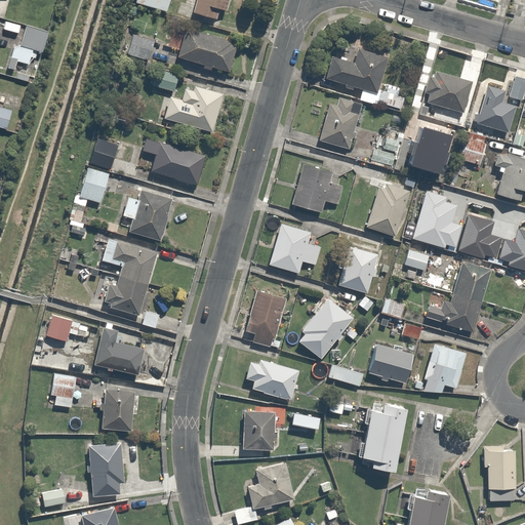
[(135,0),(134,3),(166,11),(169,0),(135,0)]
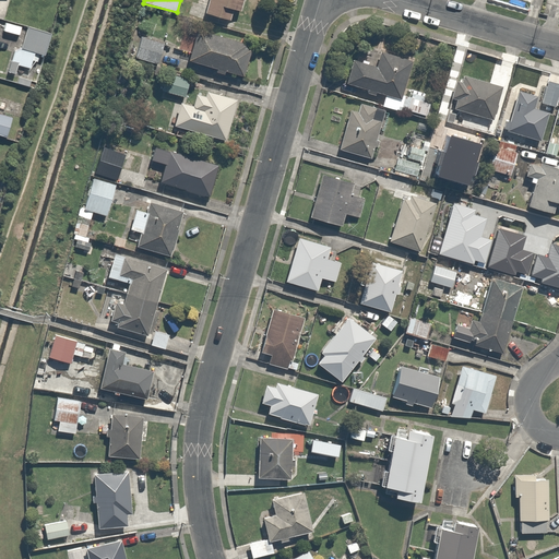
[(241,0),(206,0),(203,15),(229,22),(232,13),(238,15),(241,0)]
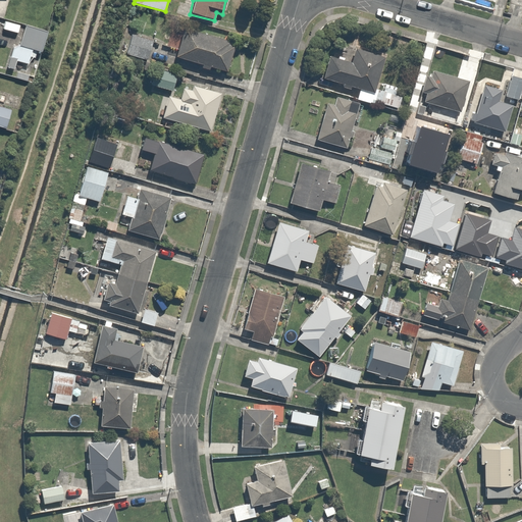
[(27,23),(19,46),(38,52),(41,52),(48,31),(27,23)]
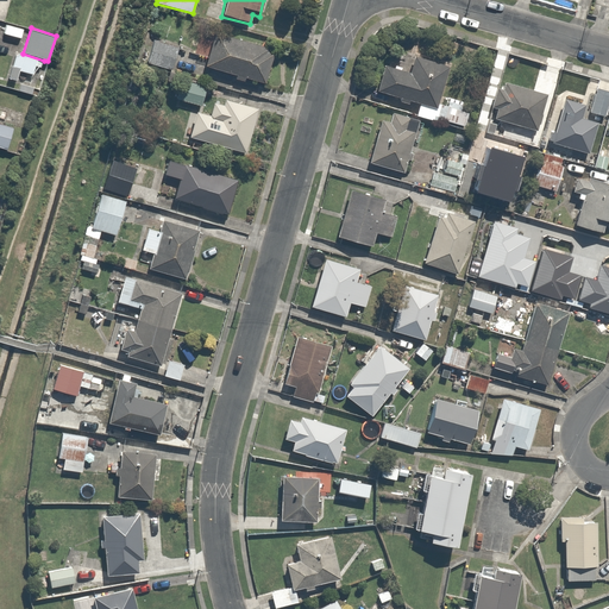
[(214,33),(205,68),(265,85),(275,50),(214,33)]
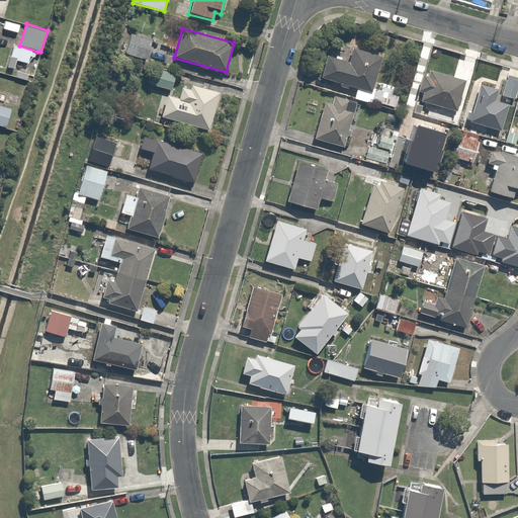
[(131,35),(124,55),(146,62),(153,42),(131,35)]
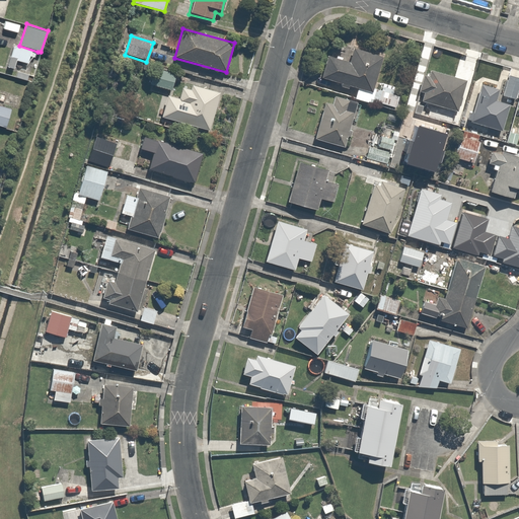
[(15,78),(27,82),(38,52),(19,46),(13,44),(6,67),(17,71),(15,78)]
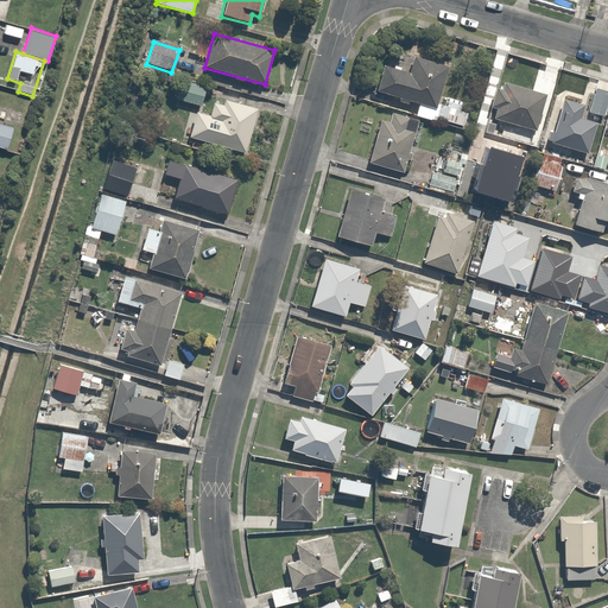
[(384,65),(377,92),(418,103),(415,115),(436,121),(450,69),(412,58),(409,71),(384,65)]
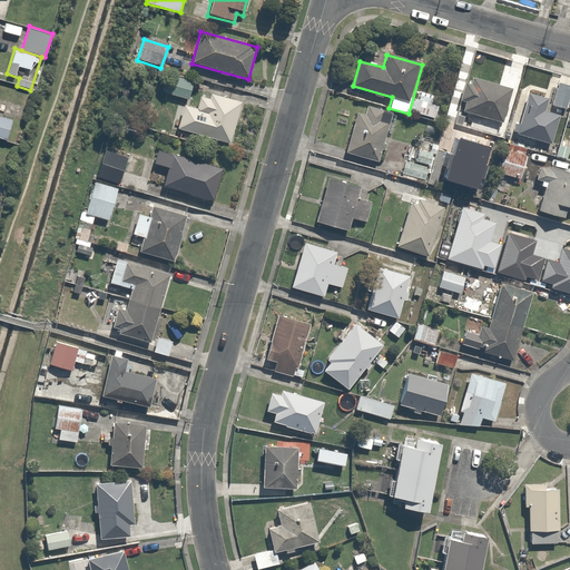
[(170,74),(164,95),(189,102),(195,81),(170,74)]
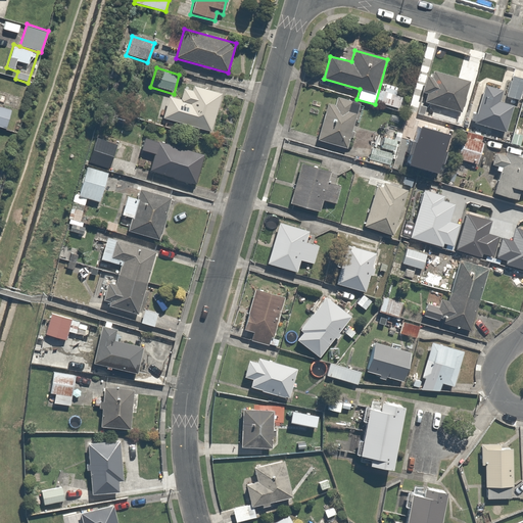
[(429,77),(424,92),(428,94),(426,102),(462,112),(464,107),(465,107),(468,99),(466,98),(471,82),(435,72),(434,78),(429,77)]
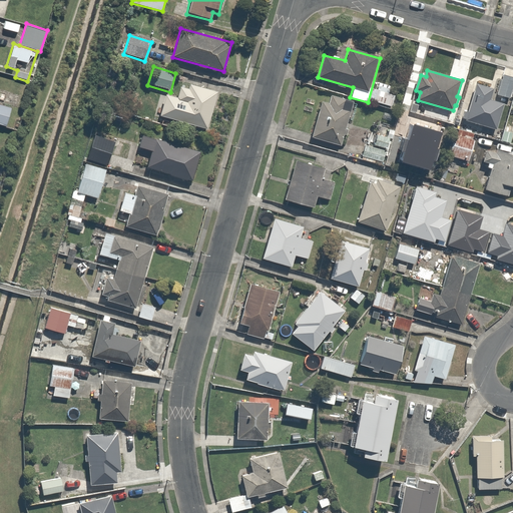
[(512,89),(512,77),(504,75),(498,94),(510,98),(512,89)]
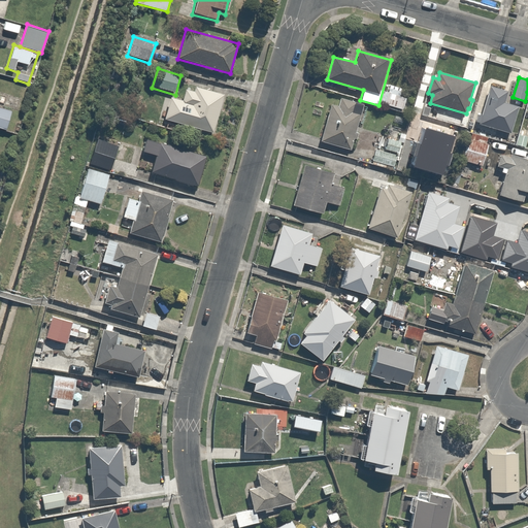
[(180,105),(190,108),(185,126),(213,134),(225,93),(196,85),(194,93),(185,90),(180,105)]
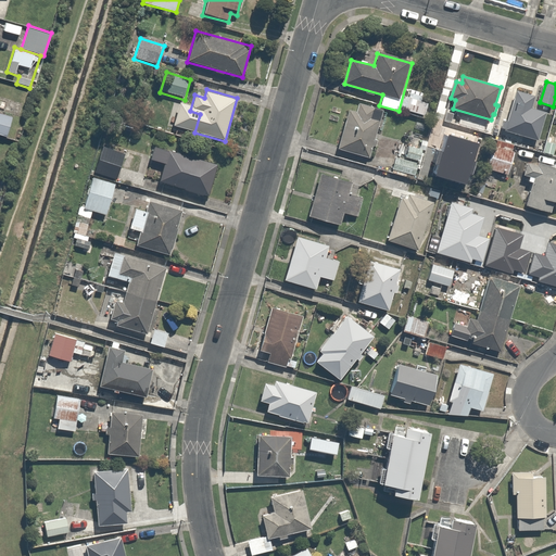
[(534,97),(518,91),(509,123),(504,121),(502,128),(505,129),(505,130),(539,140),(547,113),(531,109),(534,97)]
